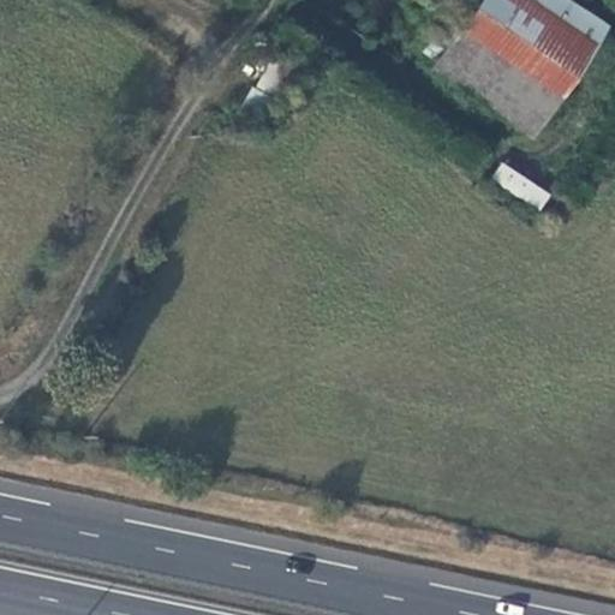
[(599,47),(529,0),(460,0),(428,49),(446,61),(437,73),(535,142),(599,47)]
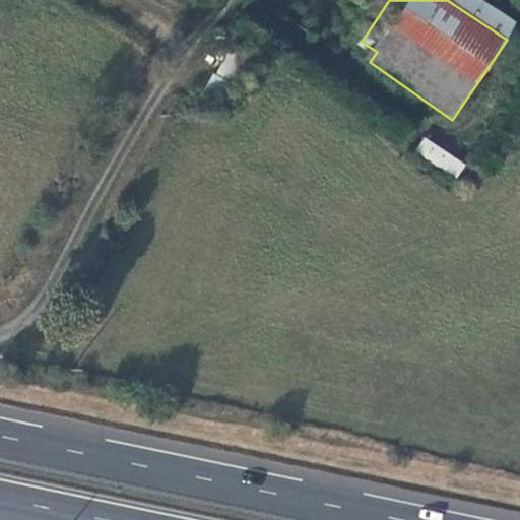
[(210,46),(199,63),(220,73),(230,60),(223,56),(210,46)]
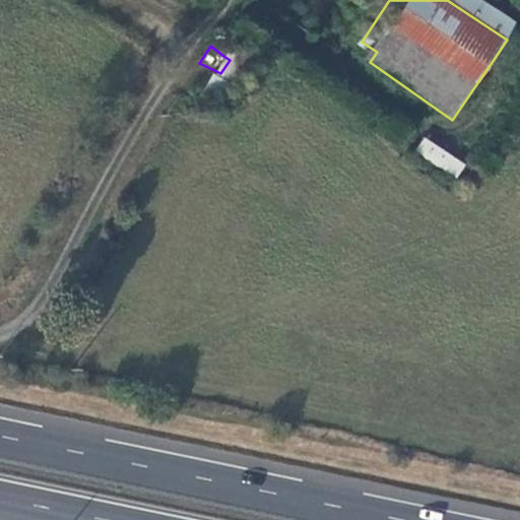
[(229,49),(223,56),(230,60),(235,53),(229,49)]
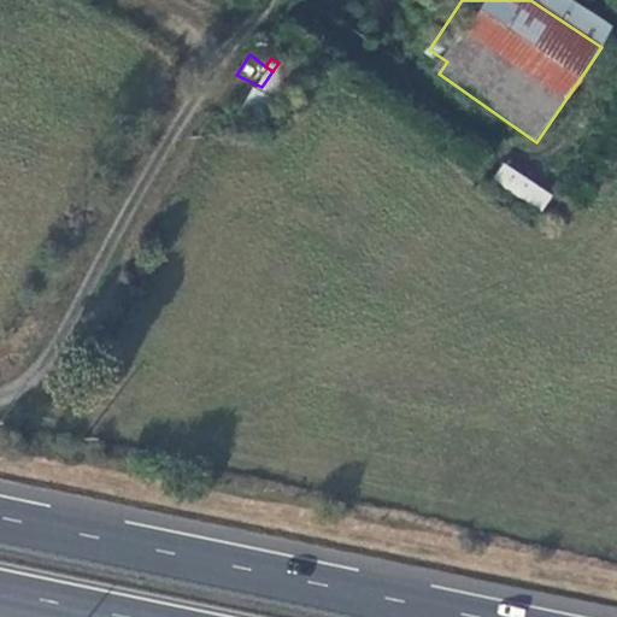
[(234,125),(262,87),(236,75),(211,110),(234,125)]
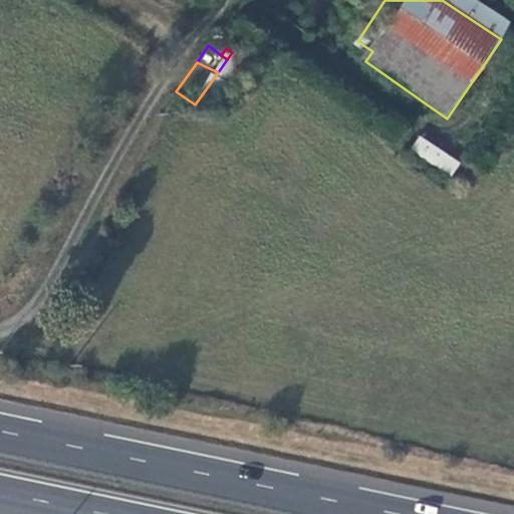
[(410,151),(452,176),(461,161),(419,136),(410,151)]
